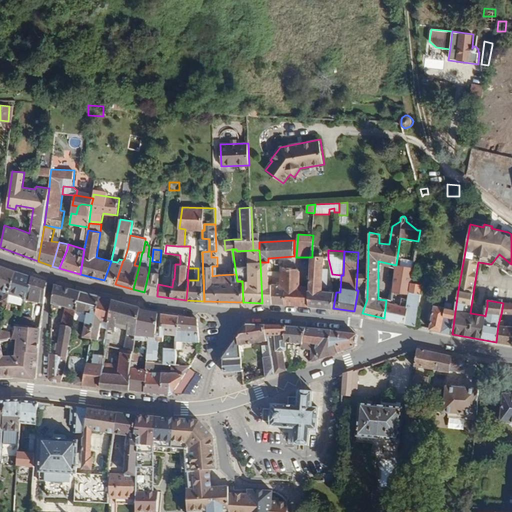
[(499,270),(504,263),(511,267),(511,264),(499,254),(491,264),(499,270)]
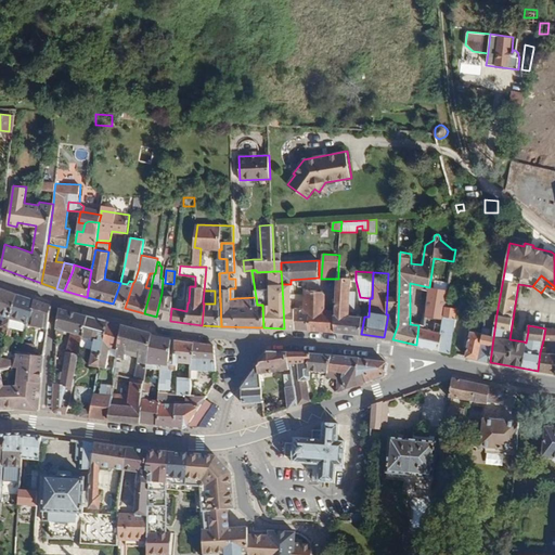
[(361,334),(364,317),(348,315),(348,312),(349,293),(350,280),(341,280),(338,279),(336,310),(336,313),(334,314),(334,331),(361,334)]
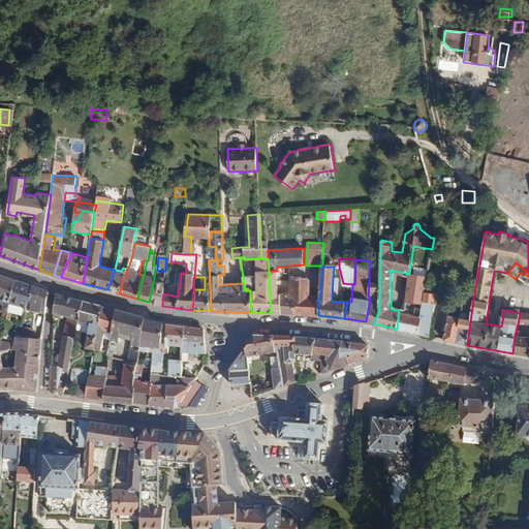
[(119,293),(127,269),(123,268),(121,271),(115,270),(107,289),(119,293)]
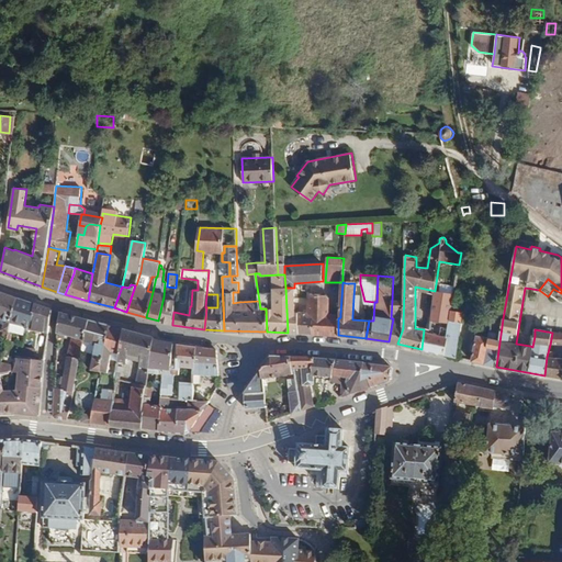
[(295,313),(294,288),(285,288),(288,333),(299,333),(298,312),(295,313)]
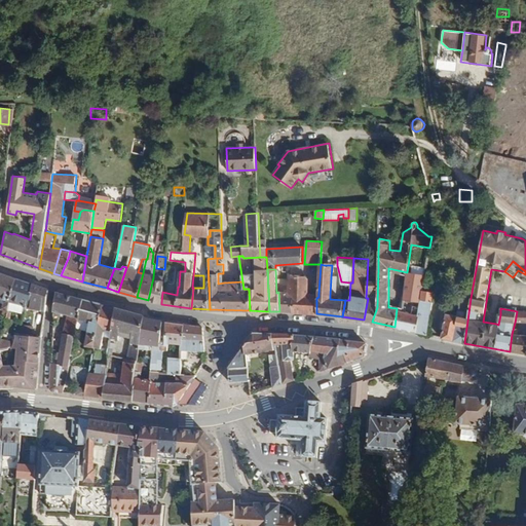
[(377,307),(378,269),(373,269),(372,282),(367,282),(366,298),(368,298),(364,320),(372,322),(377,307)]
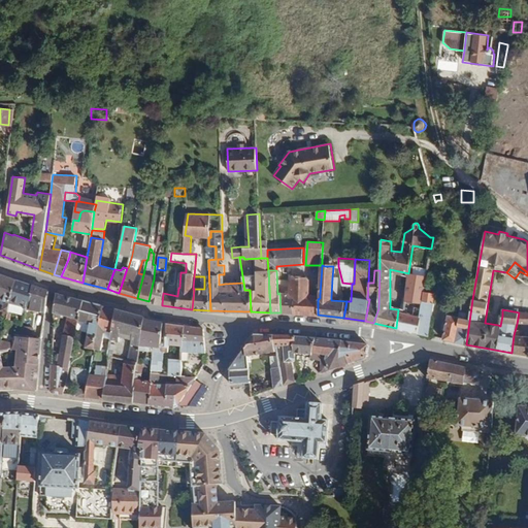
[(425,291),(427,276),(408,273),(405,300),(423,303),(425,291)]
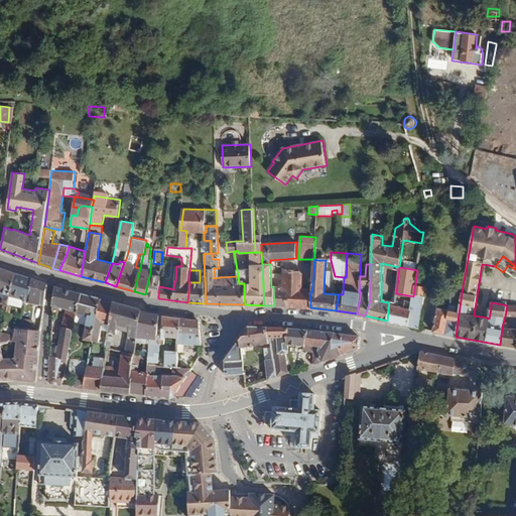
[(9,297),(15,274),(0,268),(0,293),(4,295),(2,303),(7,304),(9,297)]
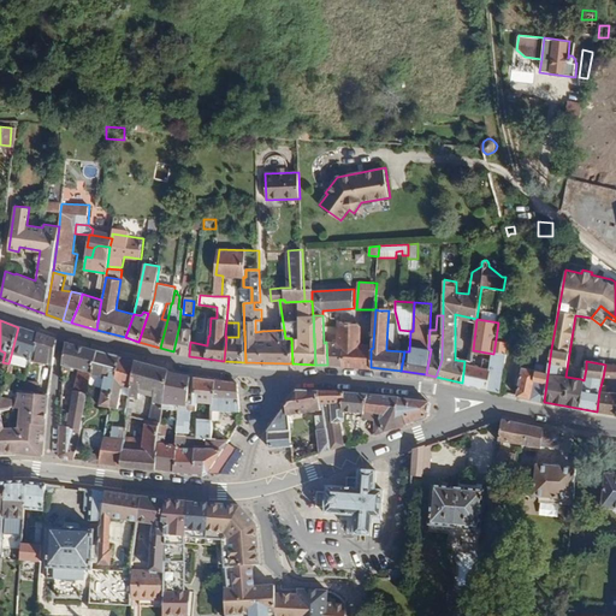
[(342,366),(341,342),(338,342),(341,323),(335,321),(332,342),(326,342),(327,365),(342,366)]
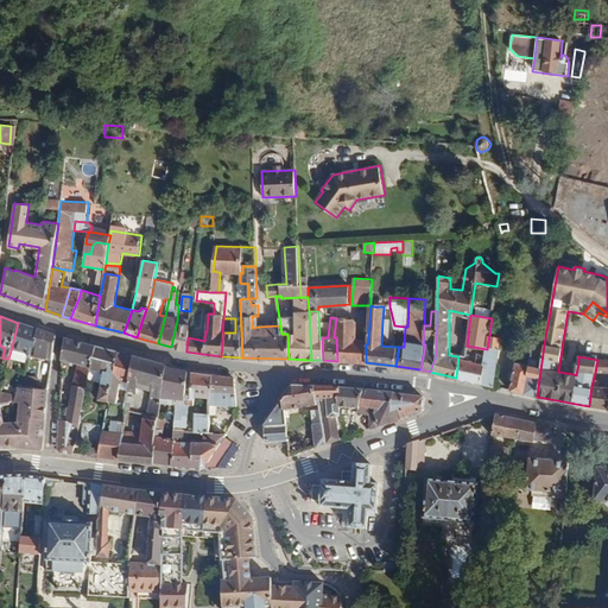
[(356,340),(358,323),(354,320),(336,318),(334,337),(336,337),(337,361),(366,362),(366,344),(368,343),(368,340),(356,340)]
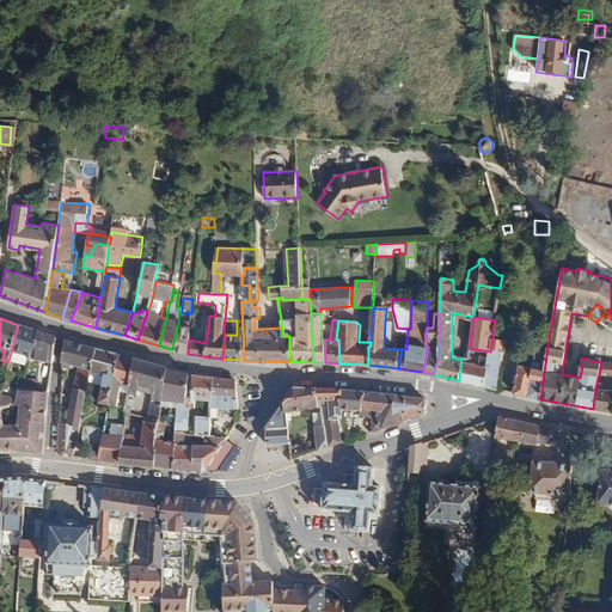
[(189,340),(190,325),(178,323),(172,349),(188,353),(189,340)]
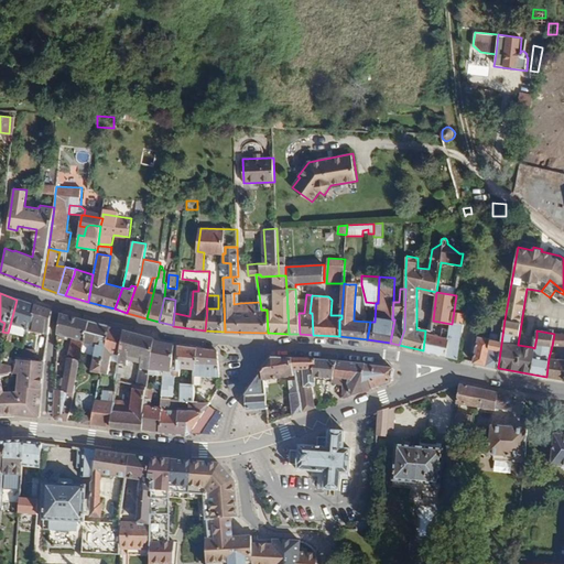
[(26,329),(34,304),(17,300),(10,325),(26,329)]
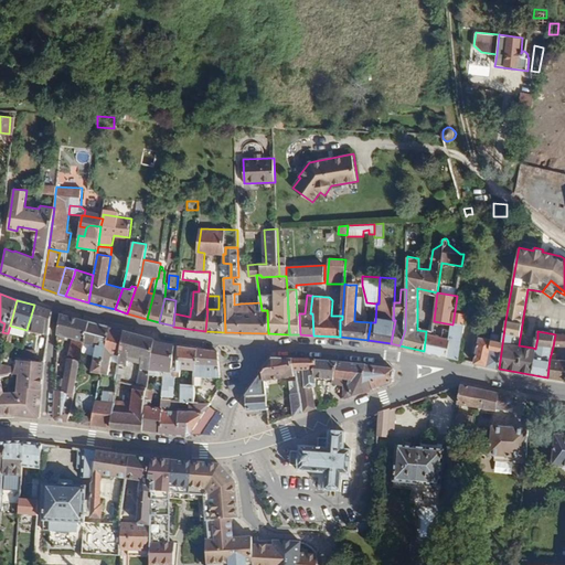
[(48,337),(53,311),(34,305),(27,330),(25,332),(34,334),(48,337)]
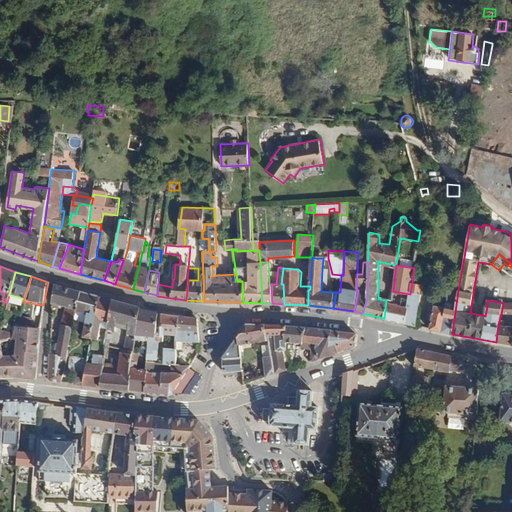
[(416,326),(422,284),(412,282),(410,294),(409,298),(406,324),(416,326)]
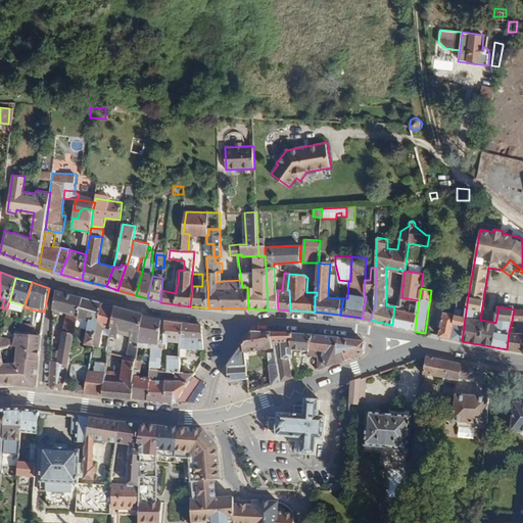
[(78,317),(82,298),(55,291),(52,311),(66,315),(78,317)]
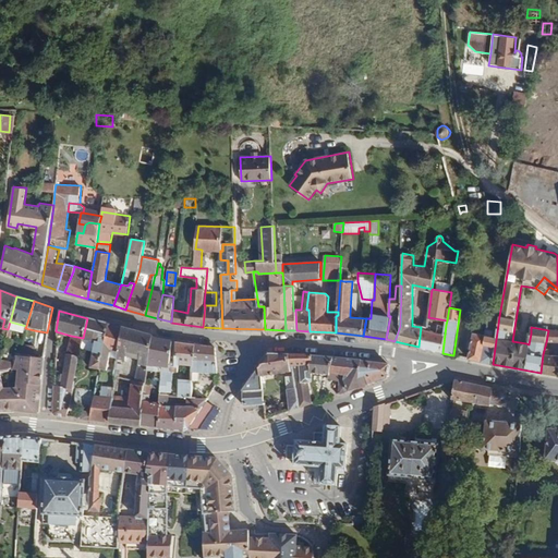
[(493,364),(499,316),(489,314),(487,328),(495,330),(493,338),(486,336),(474,334),(469,359),(493,364)]
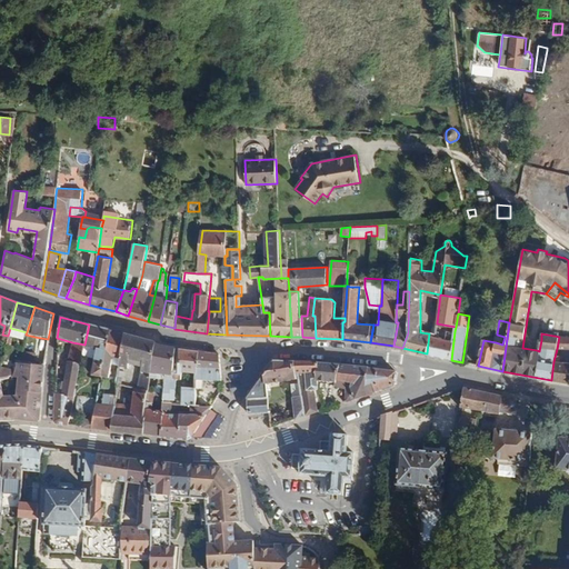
[(101,378),(110,330),(89,325),(85,345),(85,346),(97,350),(95,358),(93,361),(95,361),(92,376),(101,378)]
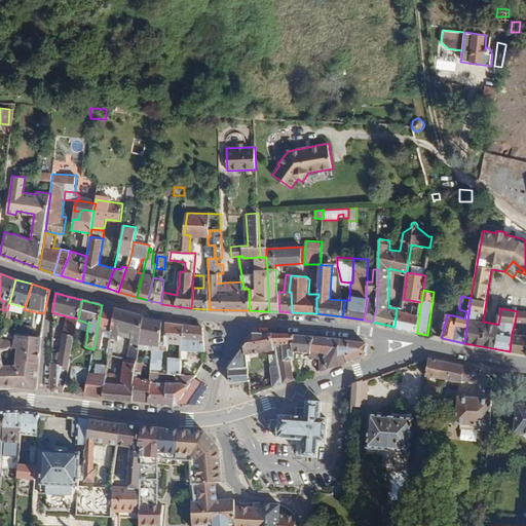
[(24,309),(25,307),(9,303),(7,310),(5,320),(10,321),(11,311),(23,315),(24,309)]
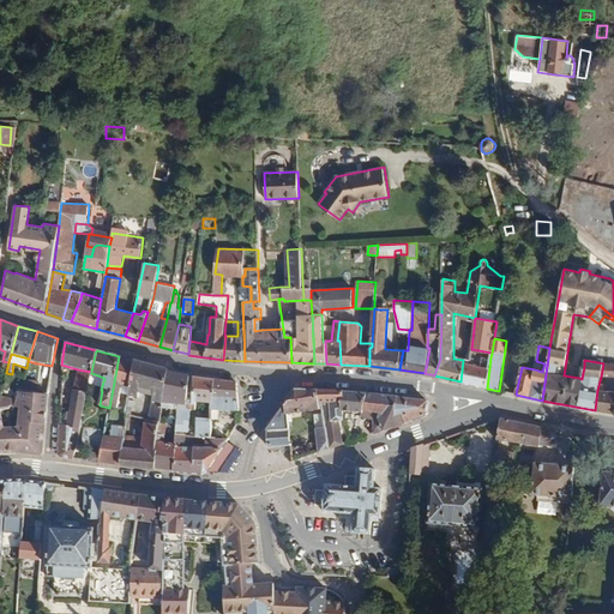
[(128,397),(134,360),(119,356),(109,408),(119,409),(122,386),(128,387),(127,397),(128,397)]
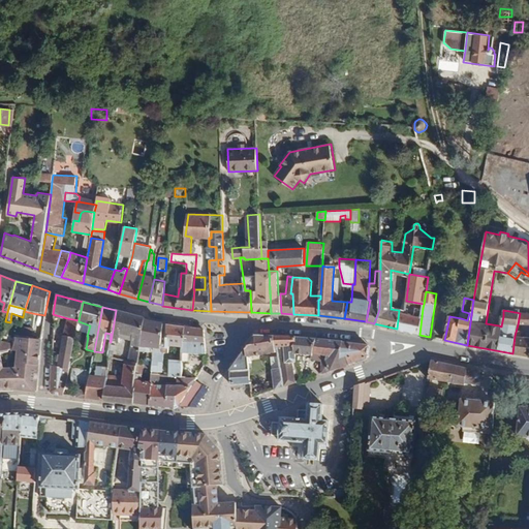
[(419,335),(423,308),(416,307),(414,315),(399,310),(397,329),(419,335)]
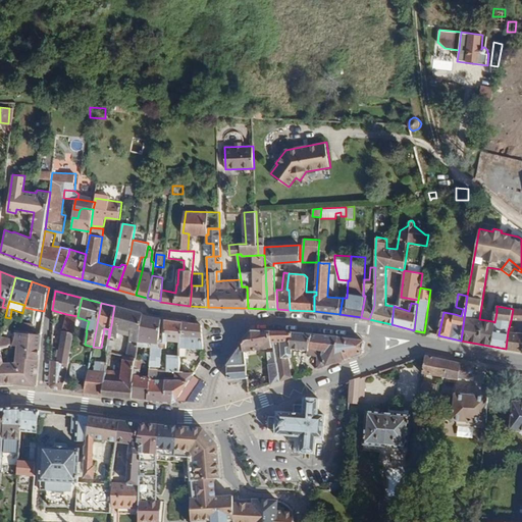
[(138,344),(142,316),(143,314),(114,306),(109,337),(117,338),(118,335),(129,337),(128,345),(138,347),(138,344)]
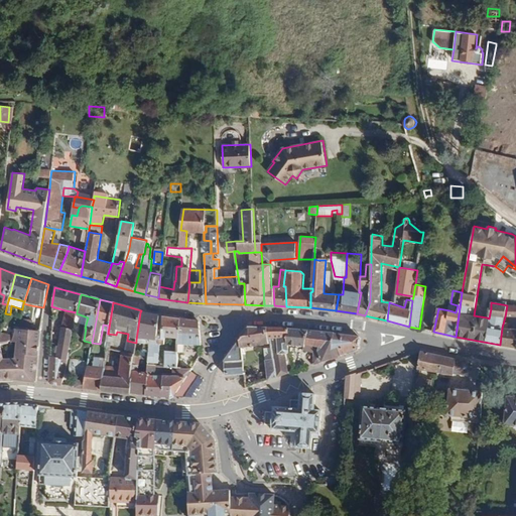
[(515,316),(515,304),(507,305),(505,316),(515,316)]
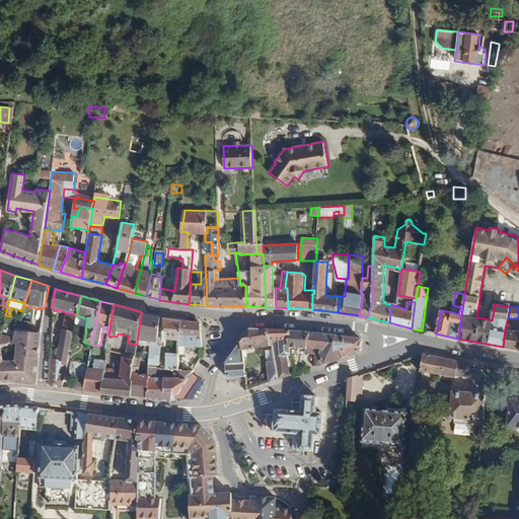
[(77,315),(77,314),(66,312),(61,329),(73,332),(75,323),(77,315)]
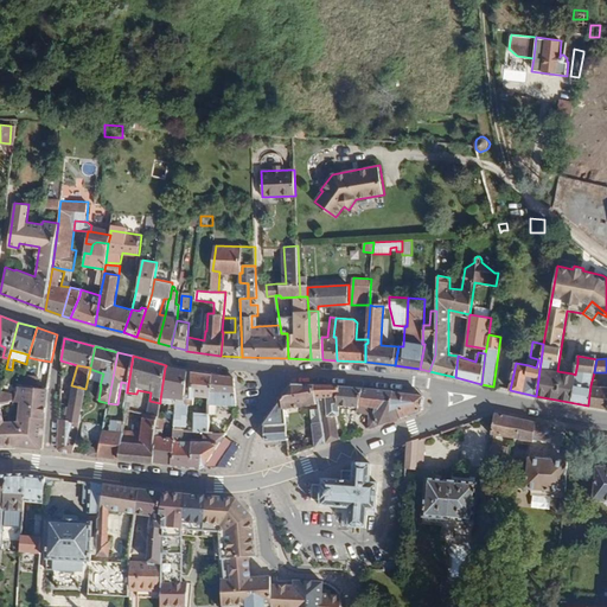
[(184,401),(186,371),(165,368),(160,400),(168,401),(168,411),(174,414),(176,401),(184,401)]
